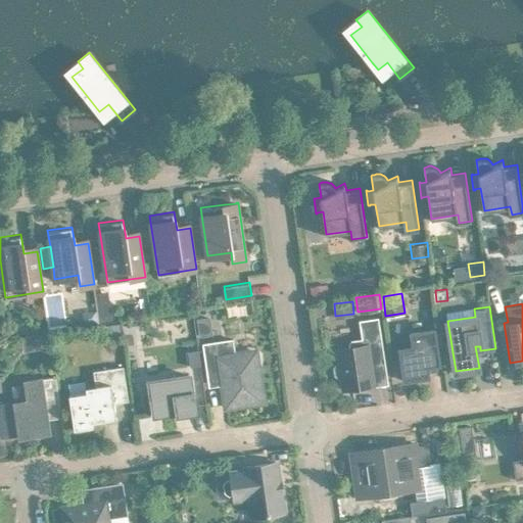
[(210,315),(197,317),(199,334),(212,332),(210,315)]
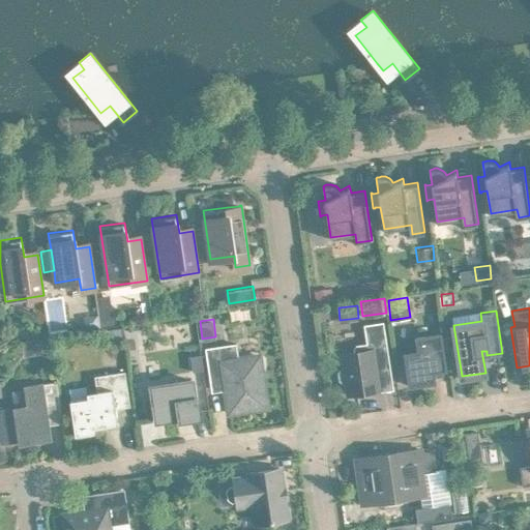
[(380,366),(390,365),(383,320),(363,323),(366,342),(356,343),(354,347),(354,350),(343,352),(345,366),(342,366),(339,371),(340,379),(344,382),(347,381),(348,393),(380,388),(377,371),(380,366)]
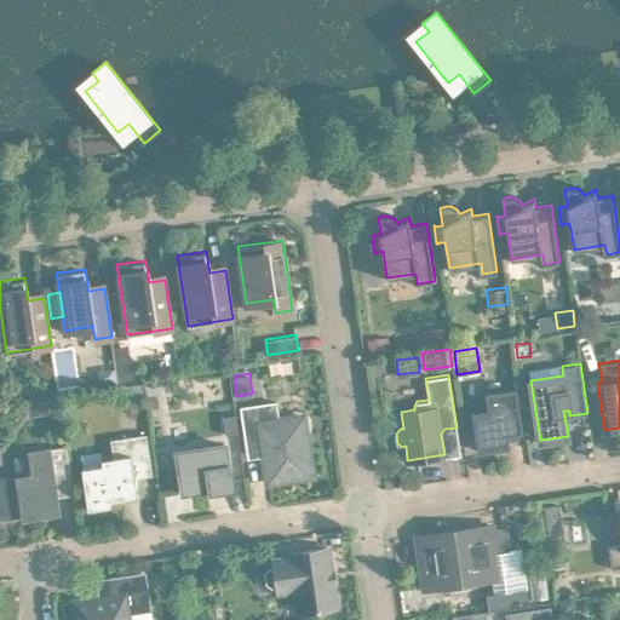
[(474,411),(480,449),(509,445),(506,432),(521,430),(515,389),(487,392),(489,408),(474,411)]
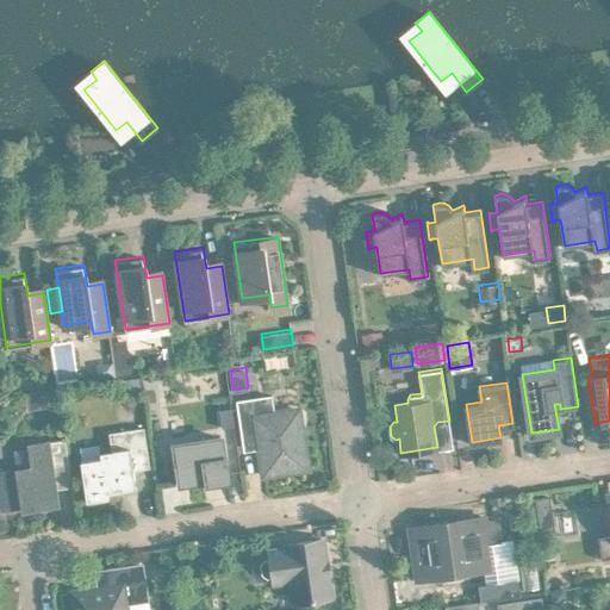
[(48,386),(25,390),(27,406),(50,404),(48,386)]
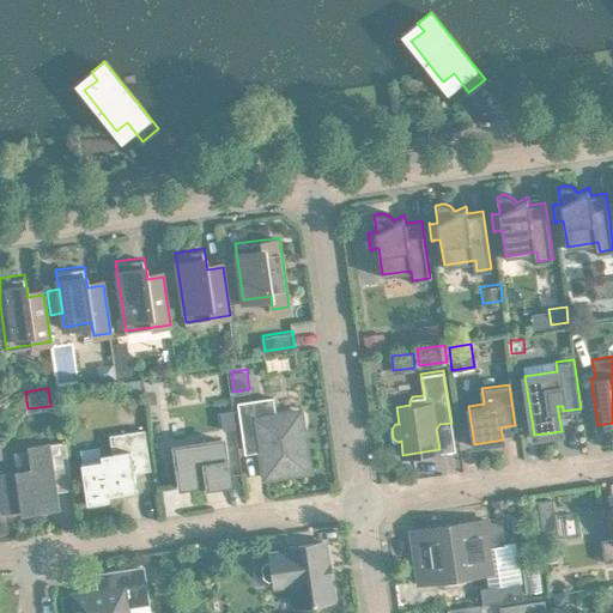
[(244,444),(256,443),(261,447),(265,475),(271,474),(274,475),(280,475),(284,473),(291,472),(295,473),(299,472),(303,469),(309,468),(303,426),(305,423),(304,412),(301,410),(277,413),(273,395),(237,401),(244,444)]
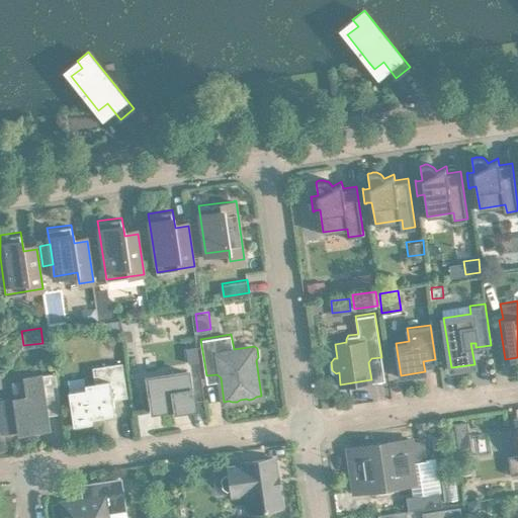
[(196,345),(187,346),(188,361),(198,360),(196,345)]
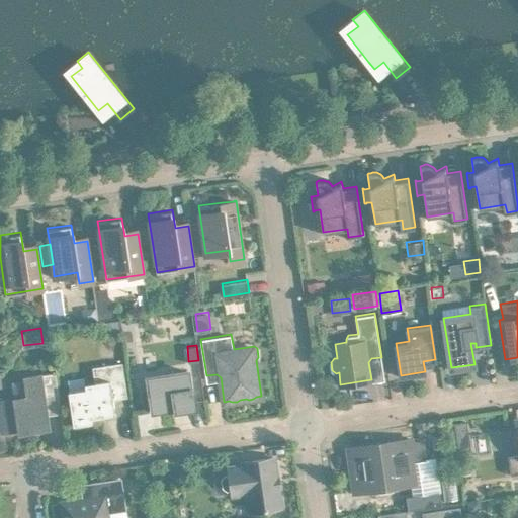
[(113,398),(127,396),(122,361),(92,365),(94,380),(85,382),(86,386),(69,390),(74,424),(92,421),(91,416),(115,413),(113,398)]
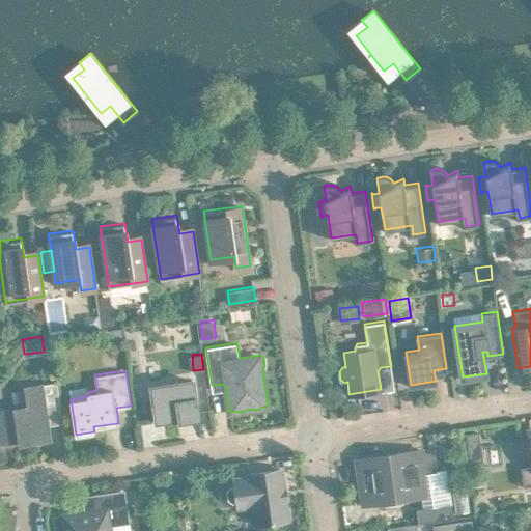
[(151,385),(157,420),(198,414),(192,379),(151,385)]
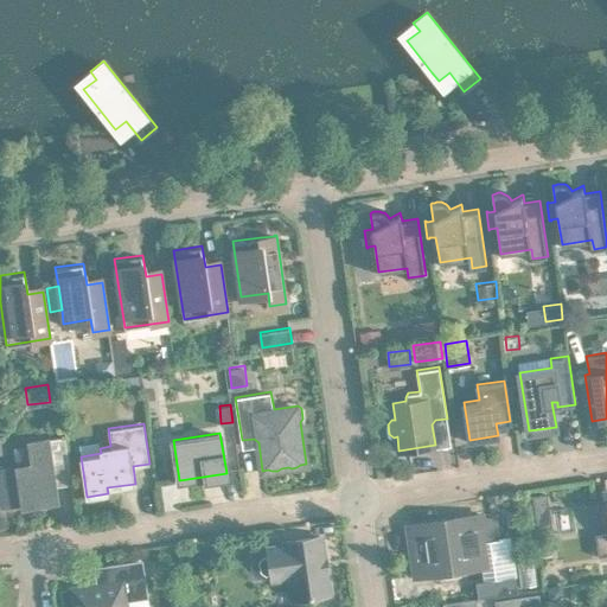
[(58,477),(71,475),(65,435),(29,440),(32,462),(0,467),(0,489),(2,505),(21,502),(23,506),(58,502),(55,483),(58,477)]
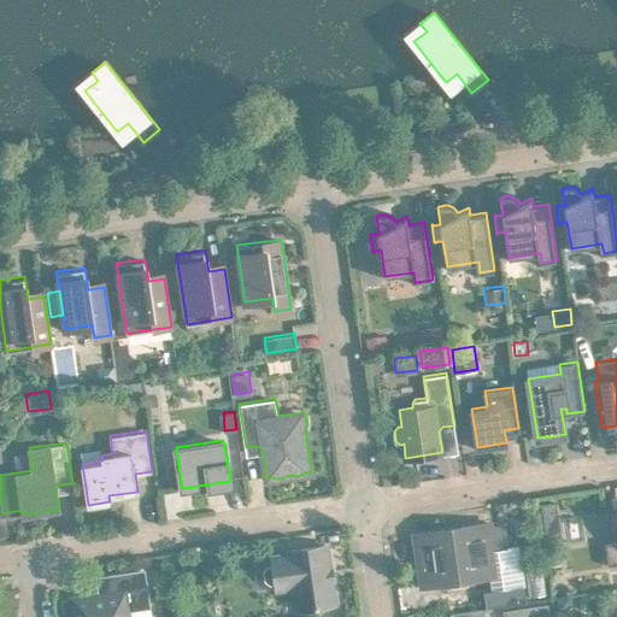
[(616,539),(605,541),(609,564),(616,562),(616,497),(612,498),(615,516),(616,515),(616,539)]
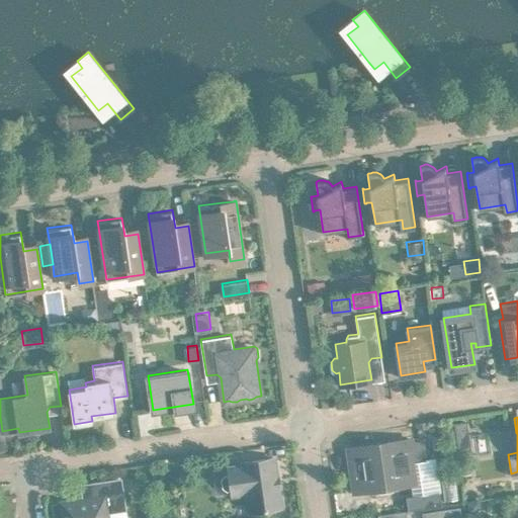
[(466,420),(454,421),(455,428),(467,427),(466,420)]
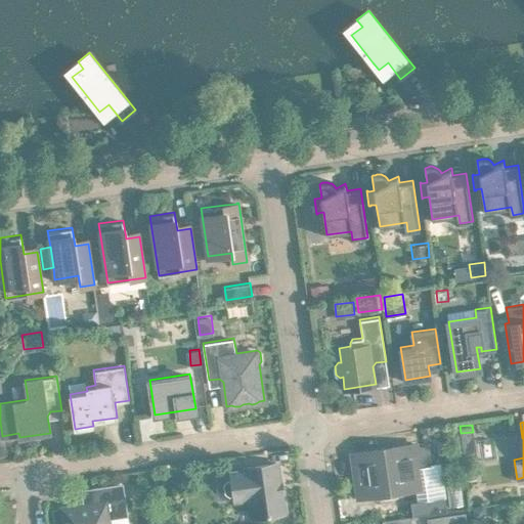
[(378,448),(352,451),(358,496),(384,493),(397,491),(415,489),(417,500),(442,496),(445,496),(440,463),(430,464),(427,445),(418,447),(417,443),(391,446),(389,449),(382,450),(379,447),(378,448)]
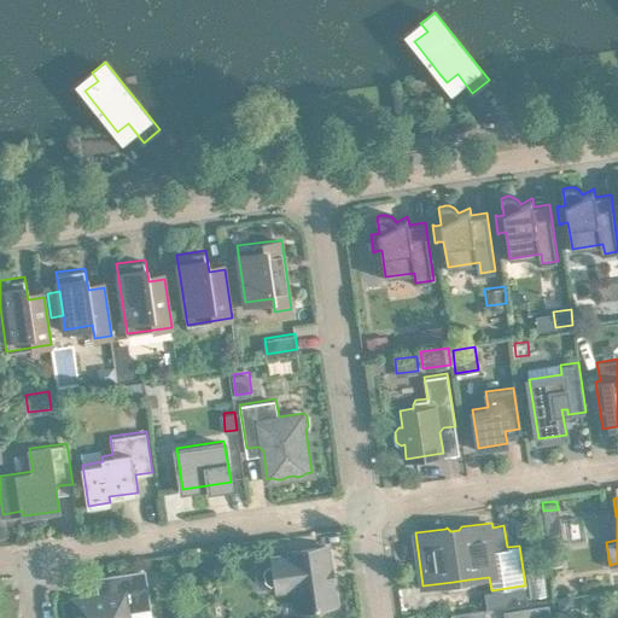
[(267,579),(270,582),(275,582),(277,589),(296,586),(299,610),(336,604),(326,543),(290,549),(291,554),(272,557),(273,564),(268,565),(264,569),(267,579)]
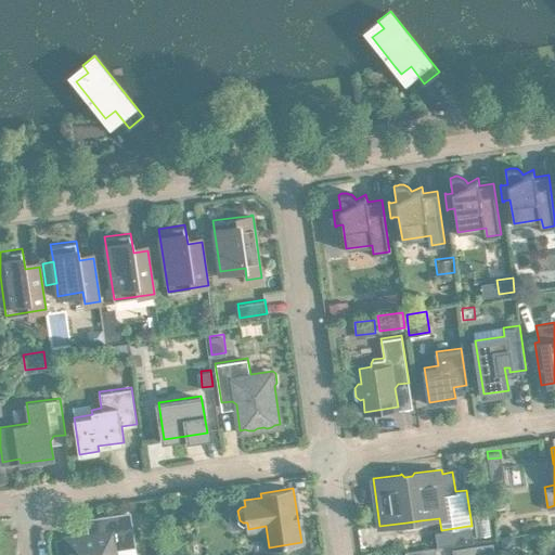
[(196,494),(182,495),(184,510),(197,507),(196,494)]
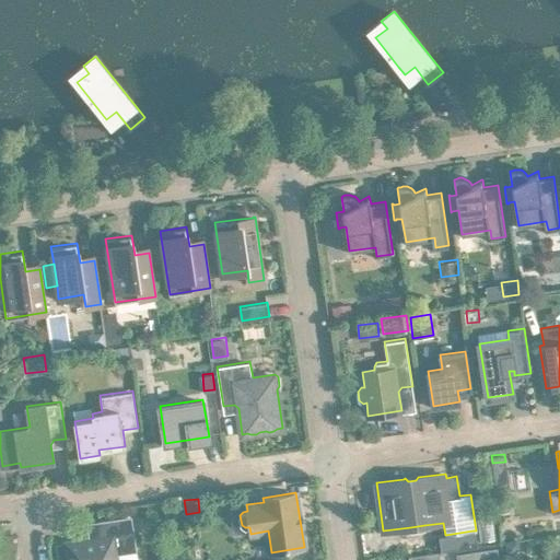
[(170,509),(164,513),(165,521),(171,525),(178,523),(181,515),(177,510),(170,509)]
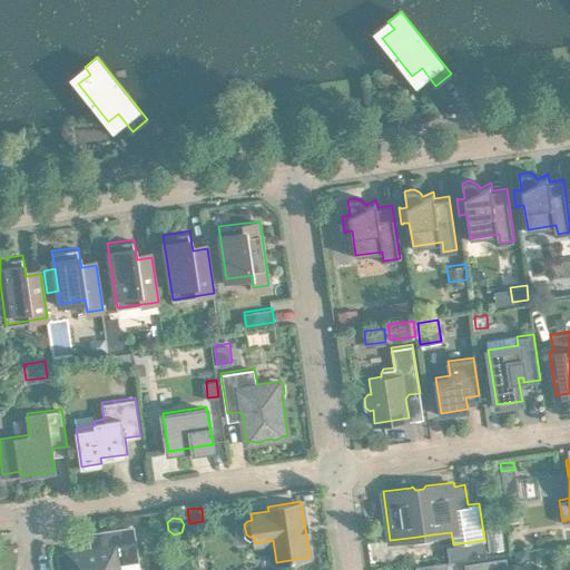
[(68,551),(70,569),(140,569),(134,524),(100,529),(102,546),(68,551)]
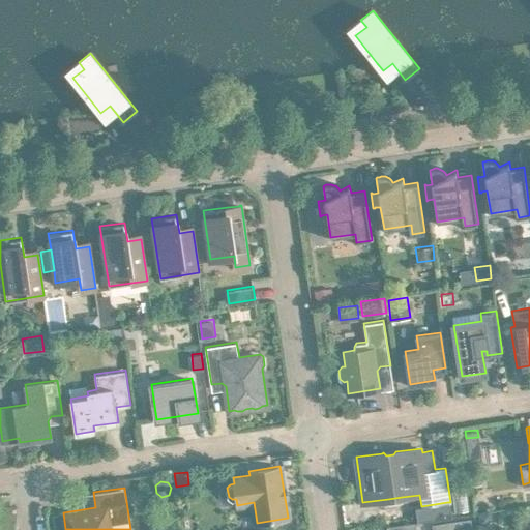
[(421,506),(414,507),(416,521),(449,516),(447,502),(421,506)]
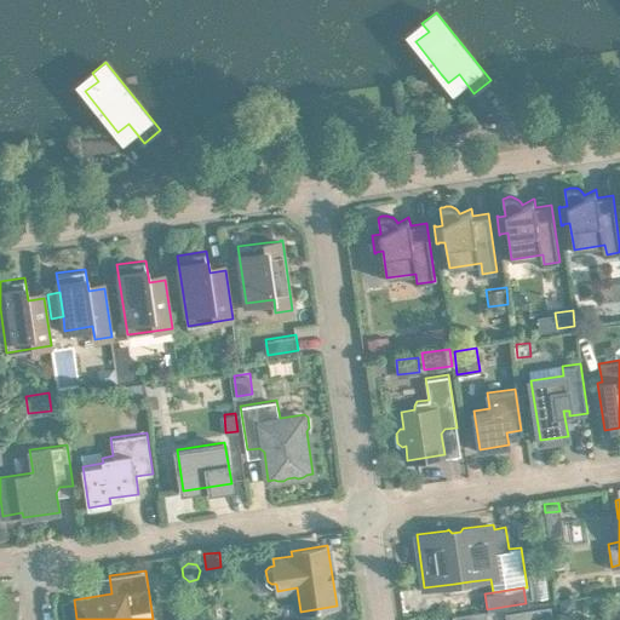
[(574,596),(558,597),(561,614),(568,613),(575,604),(574,596)]
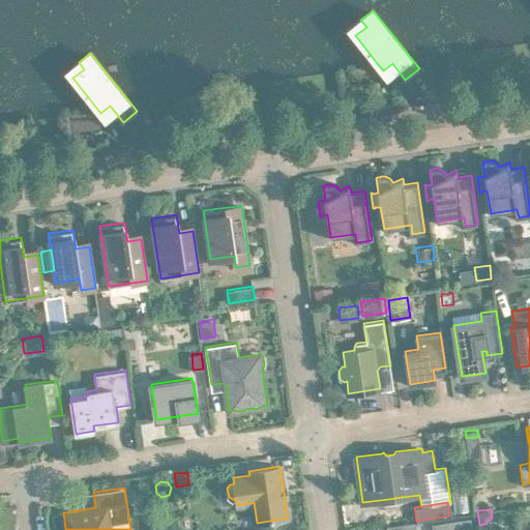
[(416,529),(415,521),(386,525),(387,529),(416,529)]
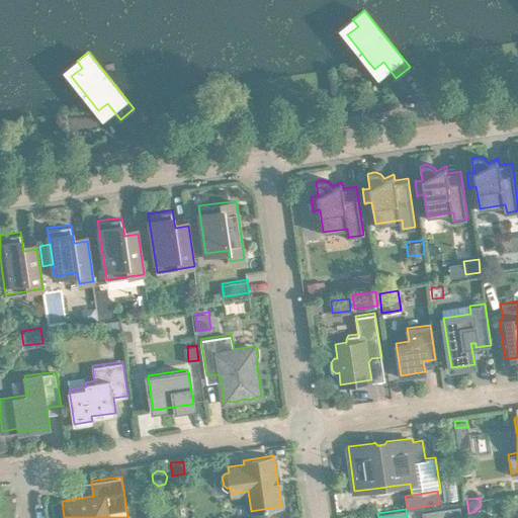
[(437,517),(436,509),(423,511),(424,517),(437,517)]
